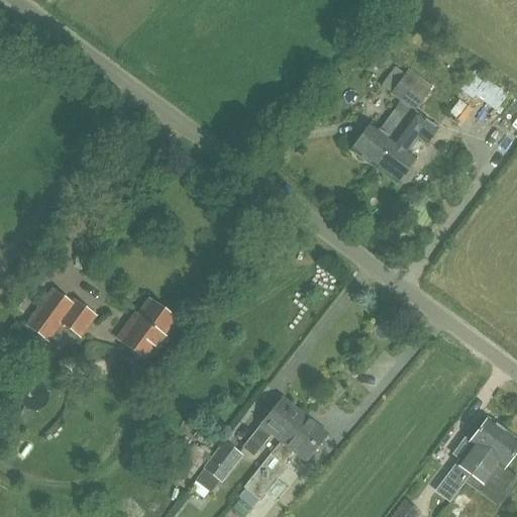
[(404,74),(390,94),(413,111),(431,87),(408,70),(404,74)]
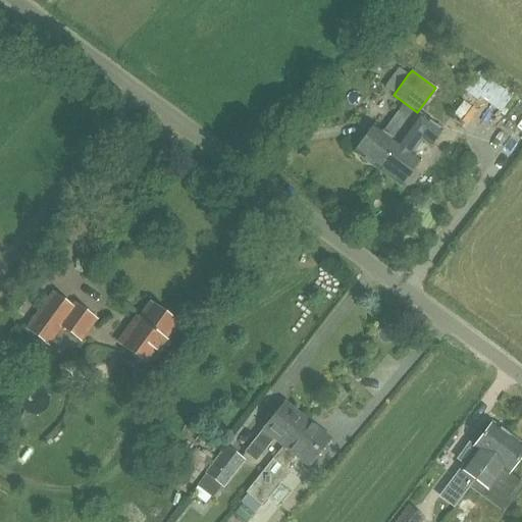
[(478,74),(470,93),(508,110),(516,92),(478,74)]
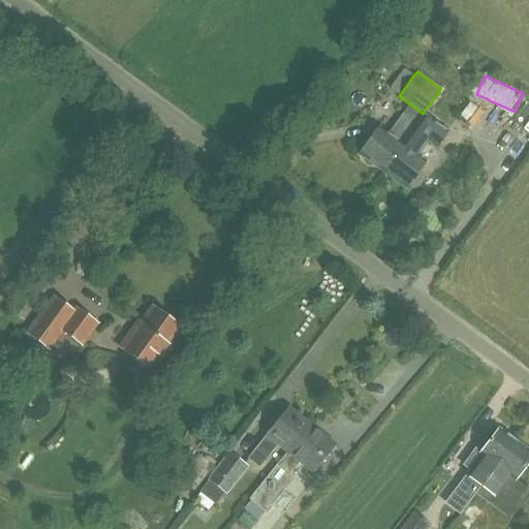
[(459,117),(467,123),(478,110),(469,102),(459,117)]
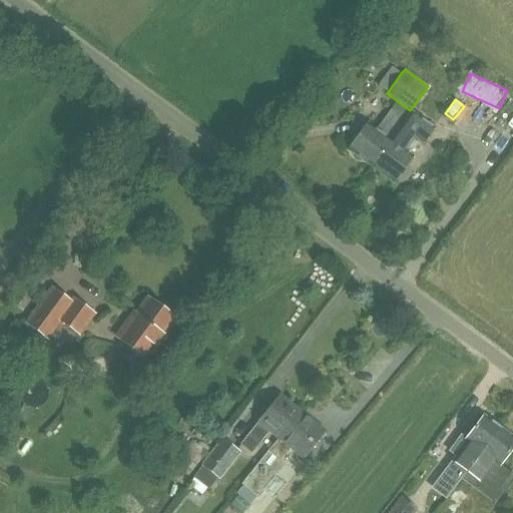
[(348,150),(370,167),(405,119),(391,108),(376,129),(368,123),(348,150)]
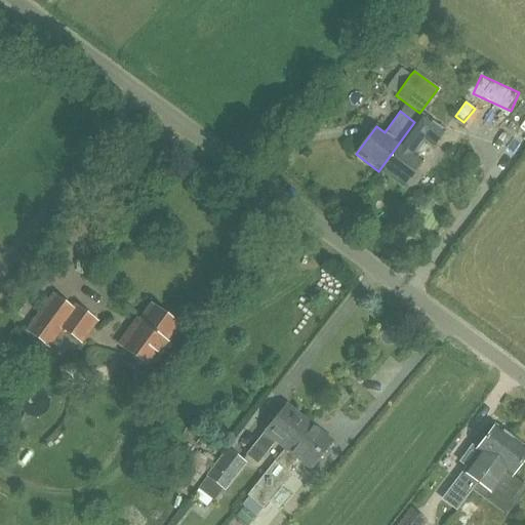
[(414,122),(378,171),(402,188),(421,160),(414,154),(425,140),(432,146),(443,130),(420,114),(414,122)]
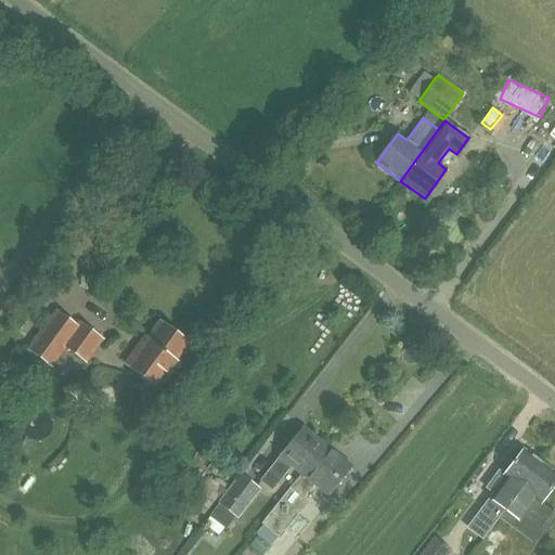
[(55,311),(28,347),(50,363),(64,344),(85,360),(100,339),(78,323),(76,326),(55,311)]
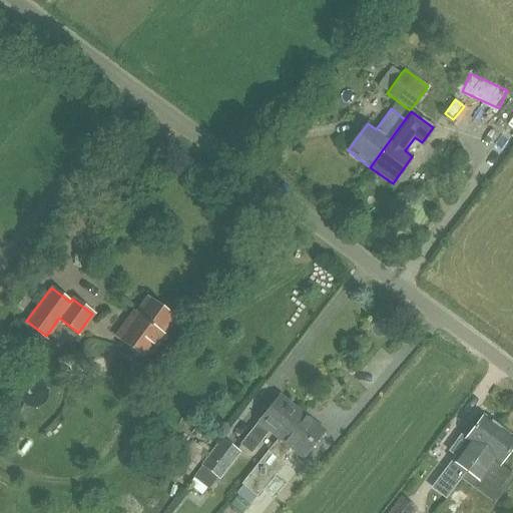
[(173,320),(146,300),(129,323),(127,322),(115,337),(146,360),(163,338),(161,337),(173,320)]
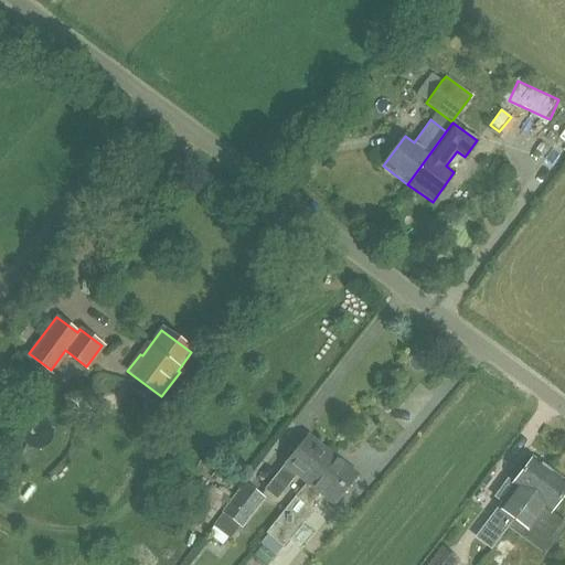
[(304,481),(327,451),(307,436),(284,465),(284,466),(264,490),(276,500),(296,475),(304,481)]
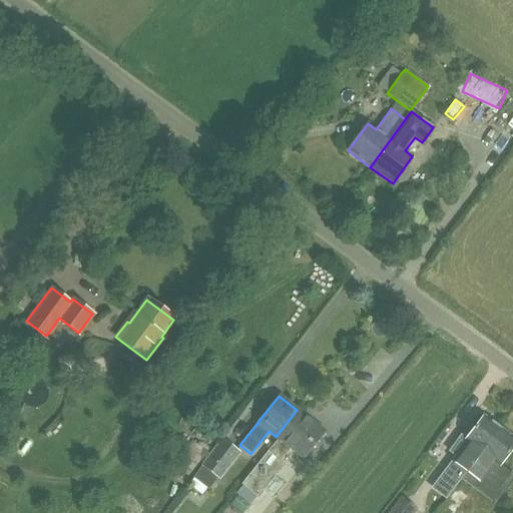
[(297,410),(276,437),(279,439),(241,484),(257,496),(283,464),(279,461),(290,448),(303,459),(324,432),(297,410)]
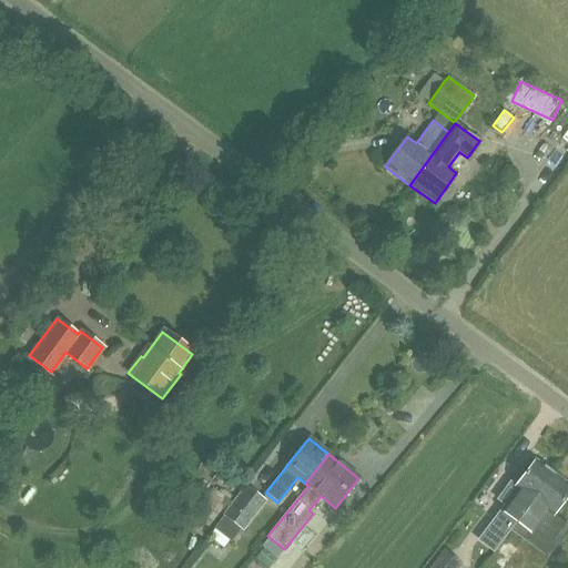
[(505,507),(480,541),(493,550),(494,551),(494,550),(504,538),(509,530),(515,523),(554,475),(534,460),(529,457),(519,469),(525,473),(514,487),(509,483),(496,500),(503,506),(505,507)]
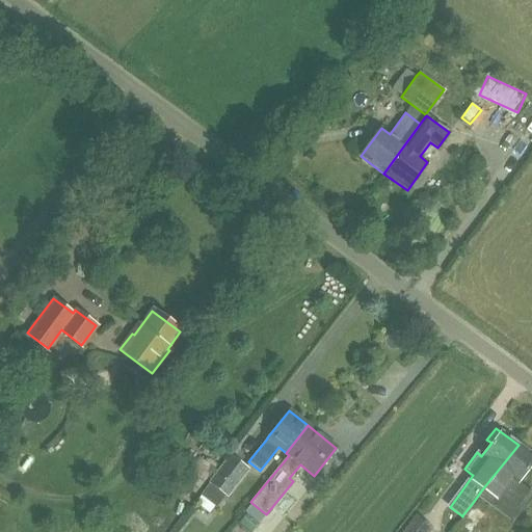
[(531,454),(519,445),(482,489),(495,499),(493,501),(508,512),(526,488),(517,482),(531,462),(531,454)]
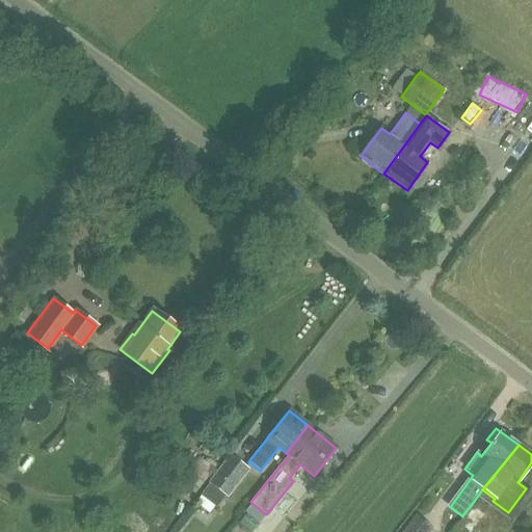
[(208,482),(210,483),(200,496),(216,508),(225,496),(228,498),(249,469),(230,454),(208,482)]
